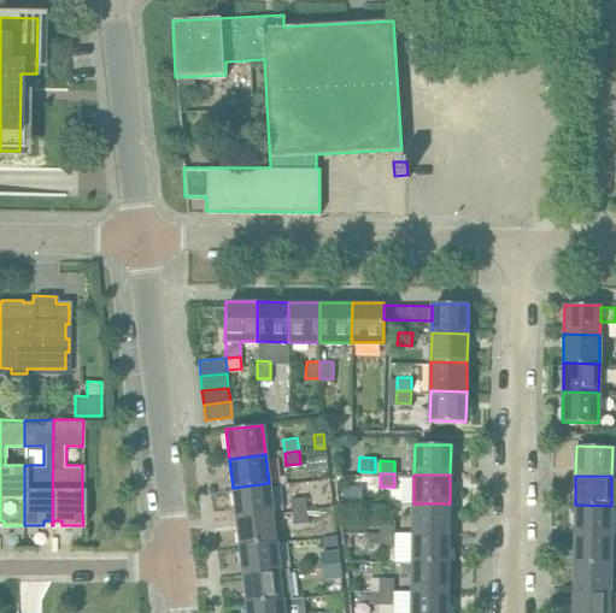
[(236,517),(271,512),(269,483),(233,488),(236,517)]
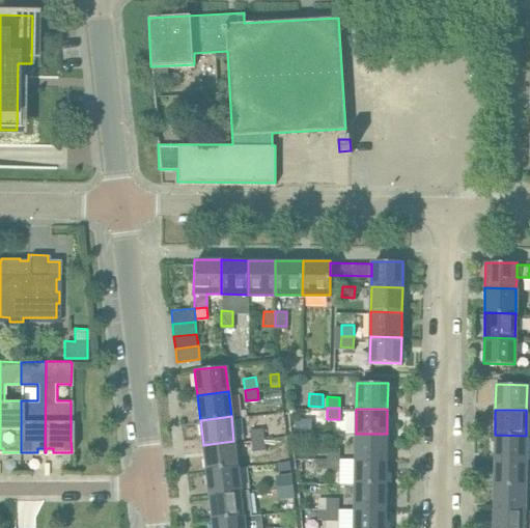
[(293,419),(291,432),(310,432),(310,419),(293,419)]
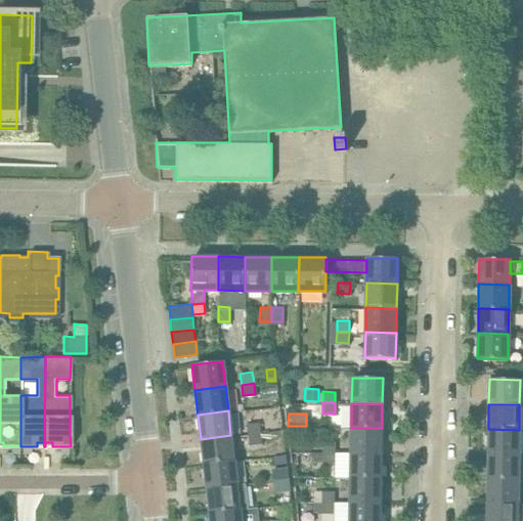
[(247,433),(259,432),(258,421),(246,423),(247,433)]
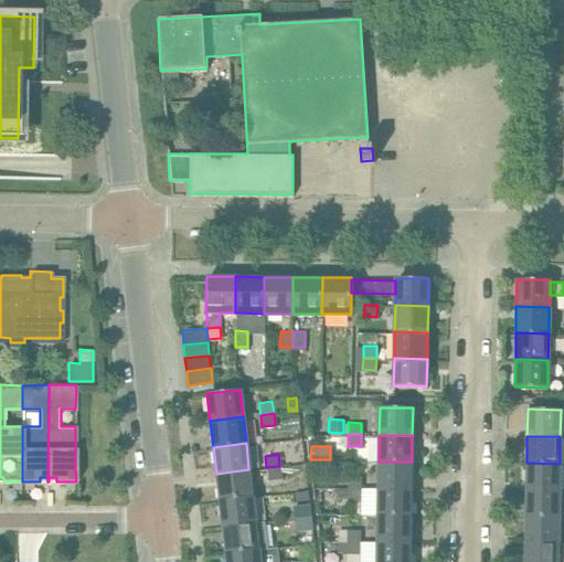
[(379,462),(378,488),(411,488),(412,462),(379,462)]
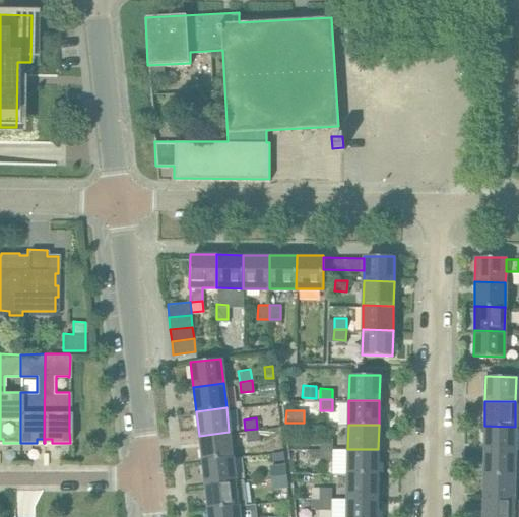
[(483,450),(514,450),(515,427),(484,426),(483,450)]
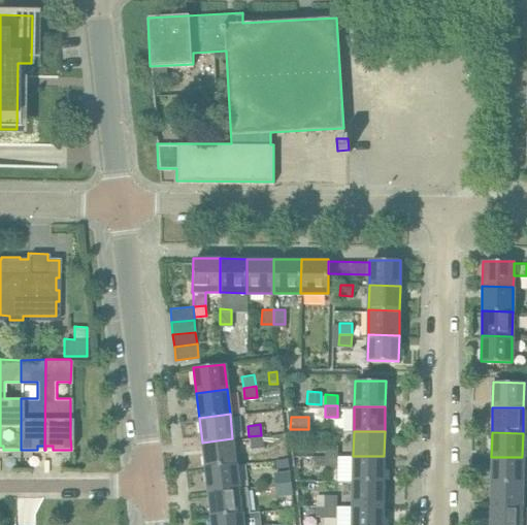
[(261,435),(249,436),(250,448),(262,446),(261,435)]
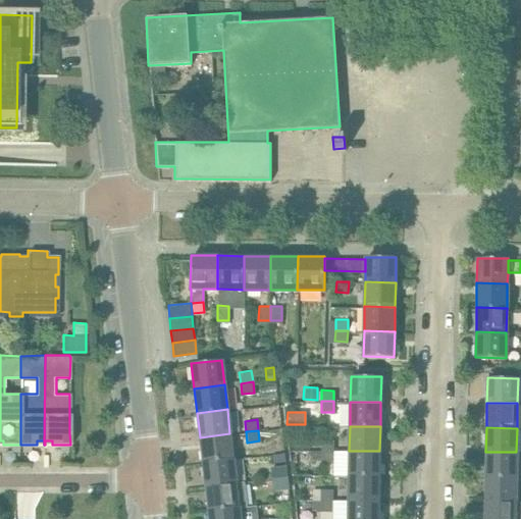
[(202,461),(232,458),(229,433),(200,437),(202,461)]
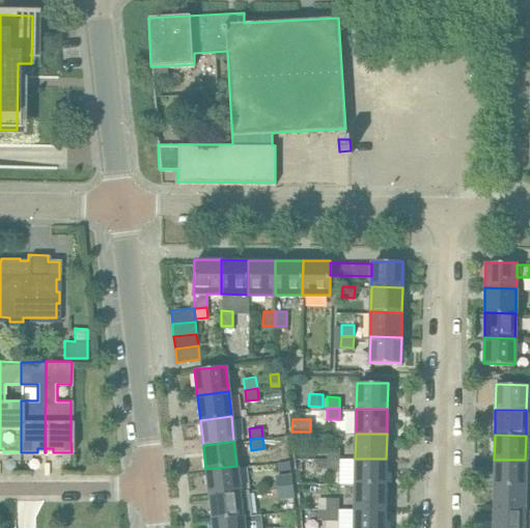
[(326,457),(338,457),(339,447),(327,446),(326,457)]
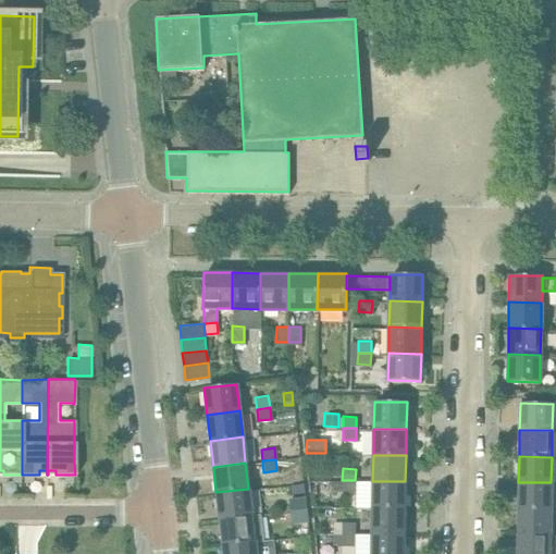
[(355,492),(355,480),(342,480),(342,492),(355,492)]
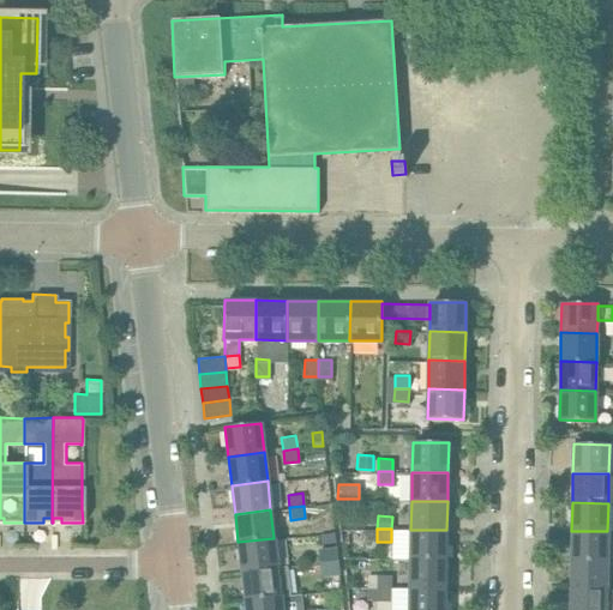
[(410,530),(410,559),(446,559),(446,530),(410,530)]
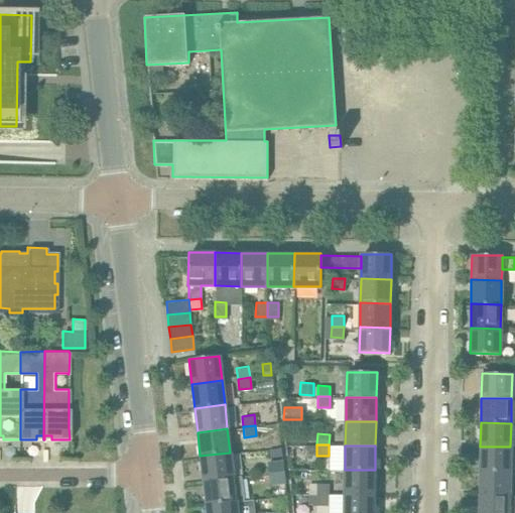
[(510,472),(510,446),(480,446),(480,471),(510,472)]
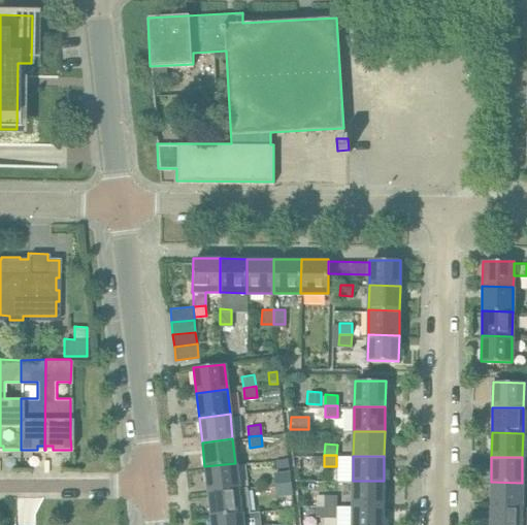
[(207,491),(238,488),(235,463),(204,466),(207,491)]
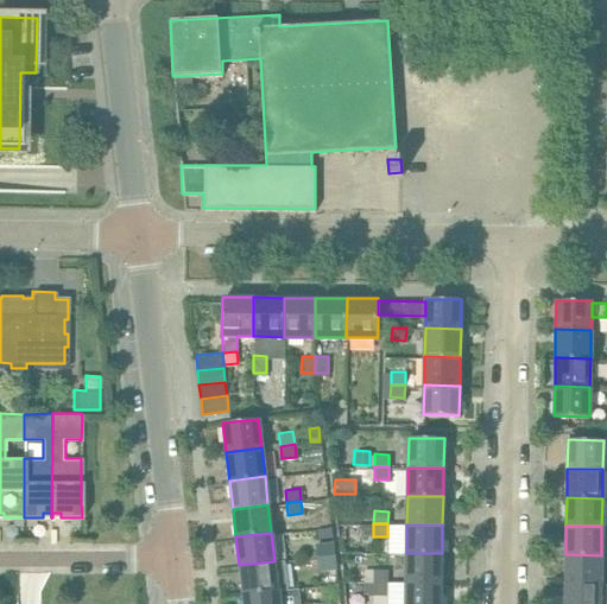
[(320,541),(315,542),(317,557),(334,554),(333,540),(320,541)]
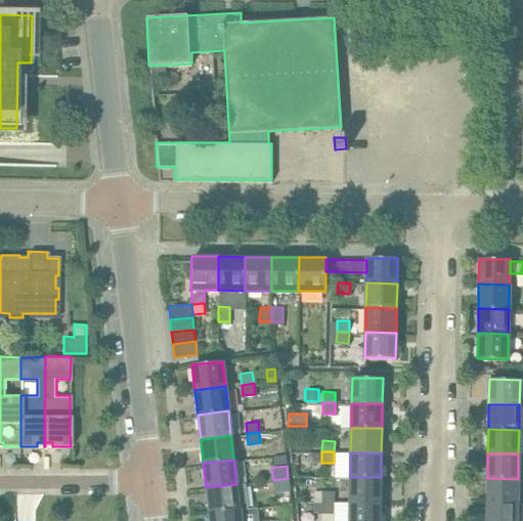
[(350,477),(350,502),(381,502),(381,477),(350,477)]
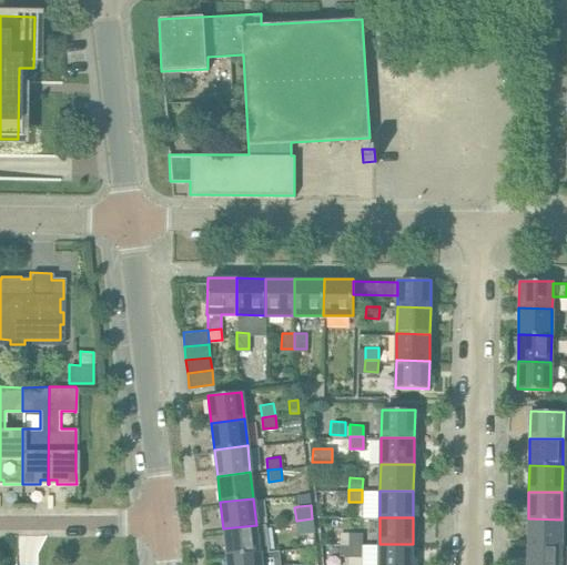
[(312,518),(296,521),(297,533),(314,532),(312,518)]
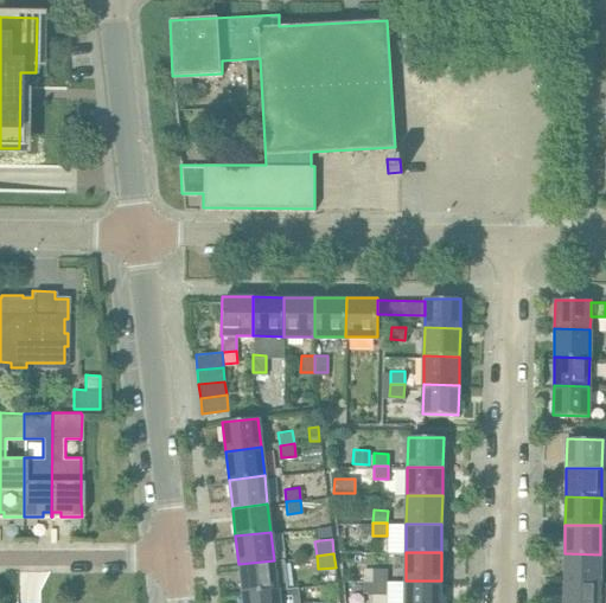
[(563,582),(599,583),(600,555),(565,553),(563,582)]
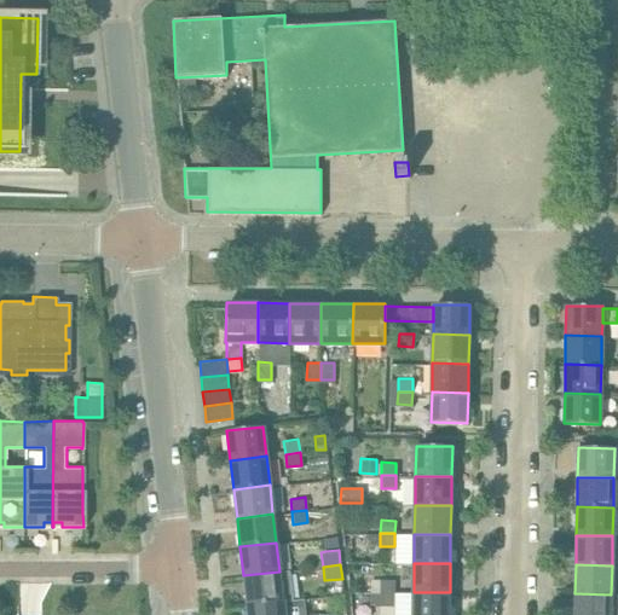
[(279,572),(243,575),(247,604),(283,601),(292,599),(288,570),(279,572)]
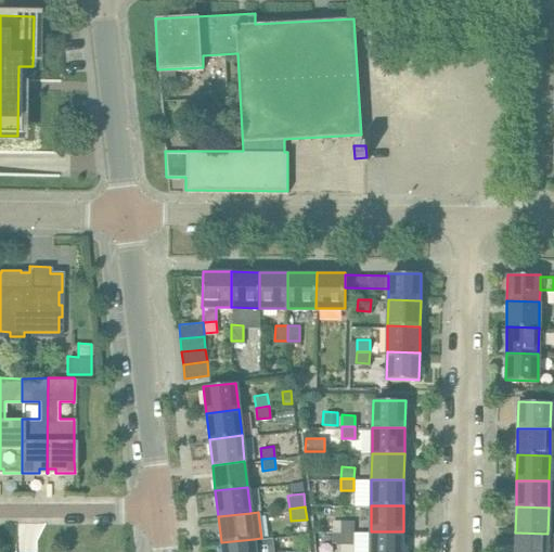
[(339,530),(353,530),(353,520),(340,520),(339,530)]
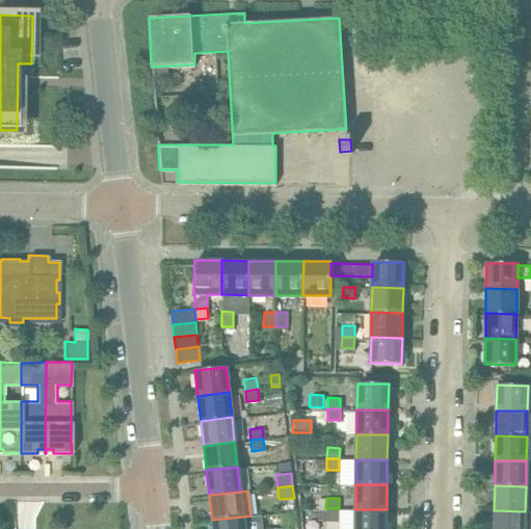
[(339,508),(325,508),(317,508),(316,520),(338,520),(339,508)]
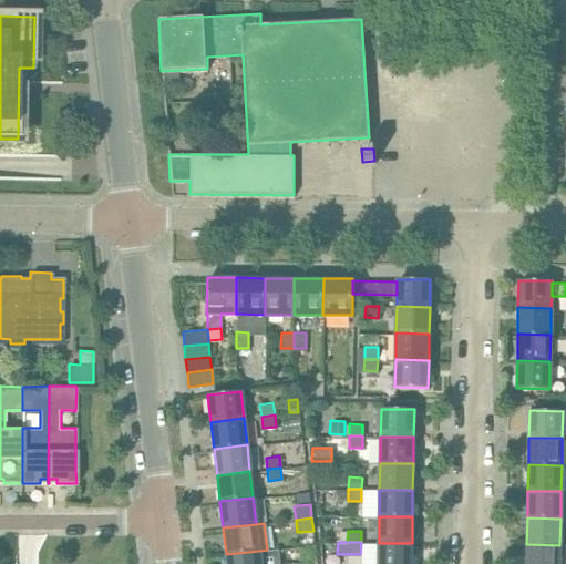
[(379,543),(378,563),(411,563),(412,543),(379,543)]
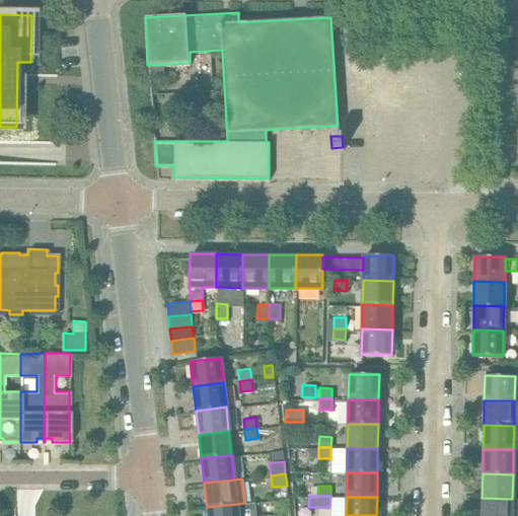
[(482,498),(482,515),(517,515),(517,498),(512,499),(482,498)]
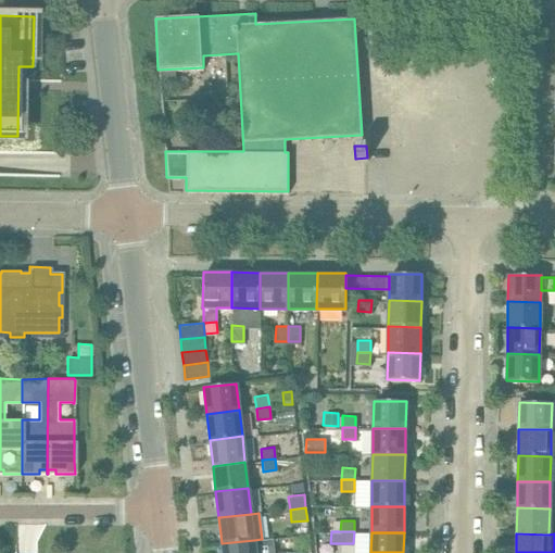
[(222,552),(255,552),(254,540),(222,543),(222,552)]
